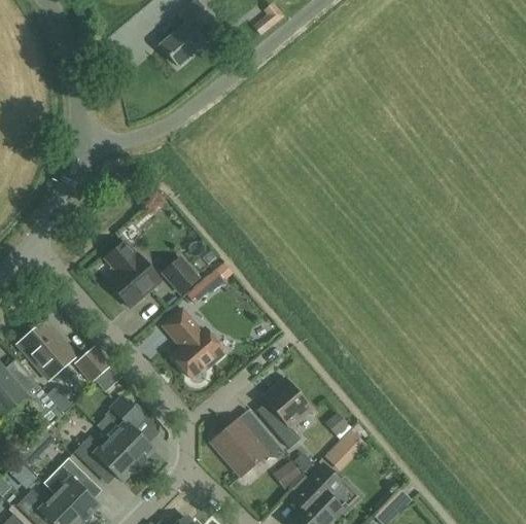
[(197,30),(212,16),(198,0),(196,0),(179,13),(186,22),(161,44),(178,65),(206,40),(197,30)]
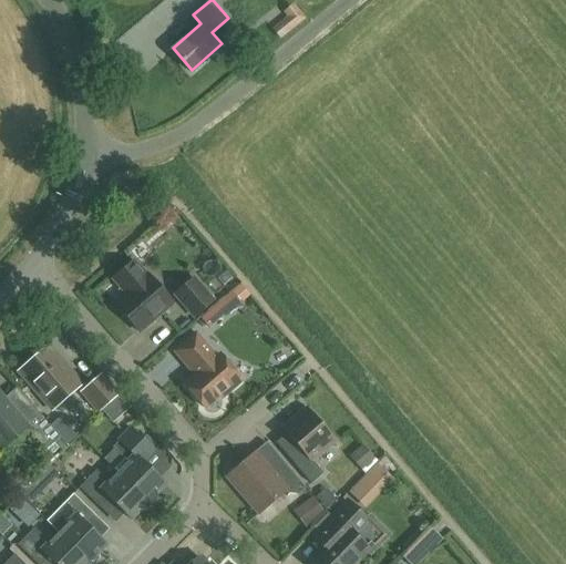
[(140,329),(173,300),(148,272),(147,274),(134,258),(114,276),(126,291),(115,301),(121,308),(121,313),(125,314),(140,329)]
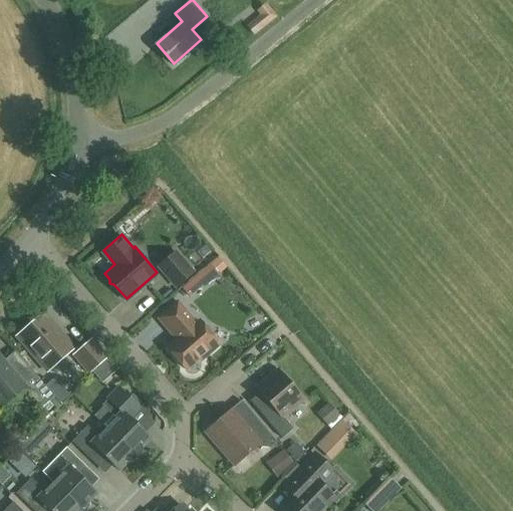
[(159,263),(177,284),(194,270),(176,249),(159,263)]
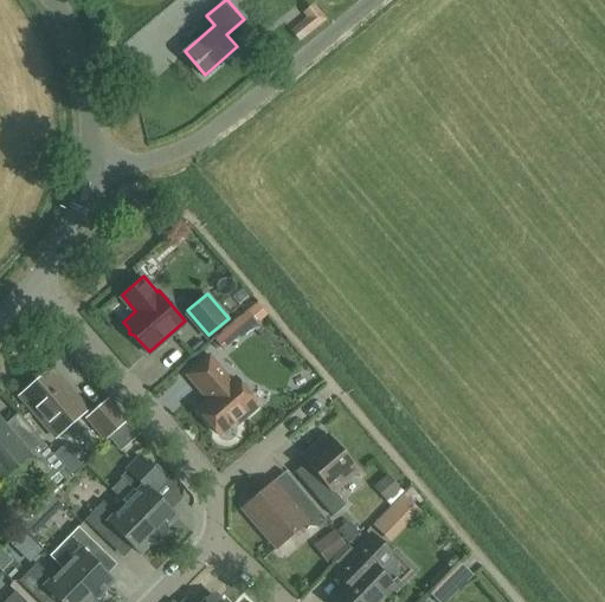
[(257,306),(227,321),(236,337),(265,323),(257,306)]
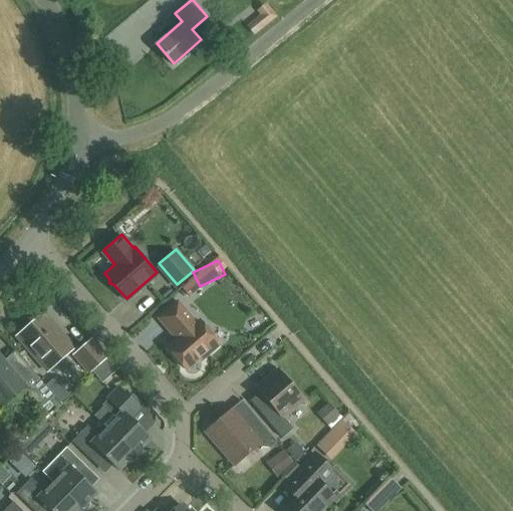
[(168,346),(187,367),(199,356),(201,358),(220,342),(200,318),(197,321),(179,299),(159,316),(178,337),(168,346)]
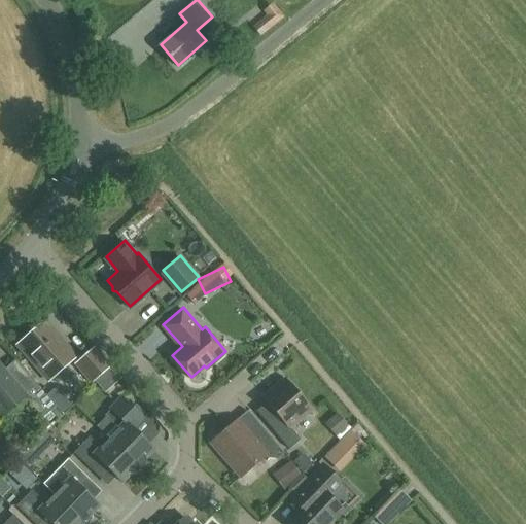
[(45,319),(19,342),(49,378),(76,355),(45,319)]
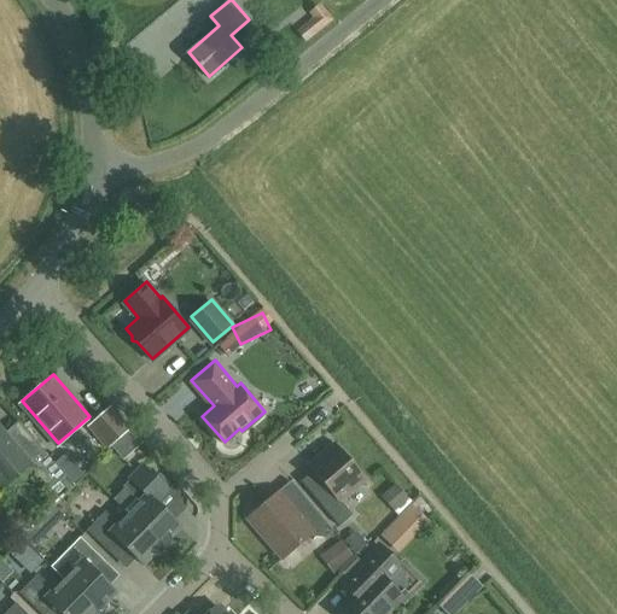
[(89,422),(109,444),(128,427),(110,405),(89,422)]
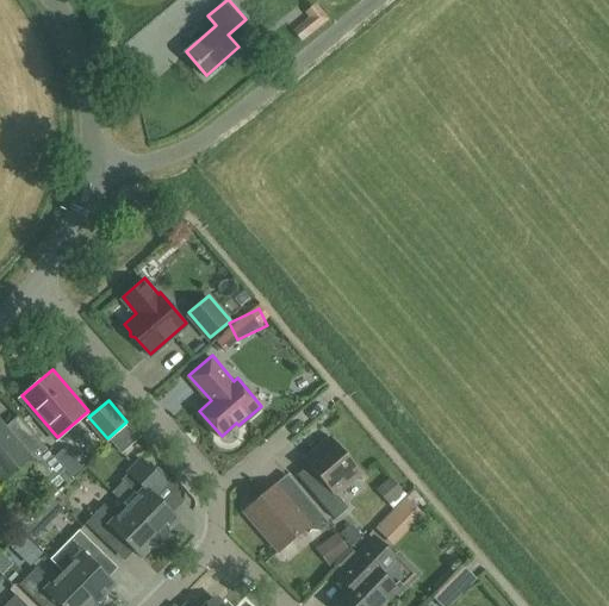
[(33,432),(20,444),(0,420),(0,473),(4,478),(29,456),(50,481),(64,468),(33,432)]
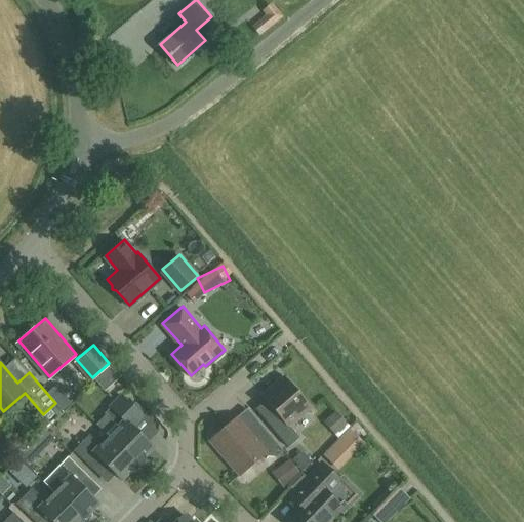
[(310,406),(284,375),(263,394),(282,417),(272,426),(288,445),(299,436),(289,424),(310,406)]
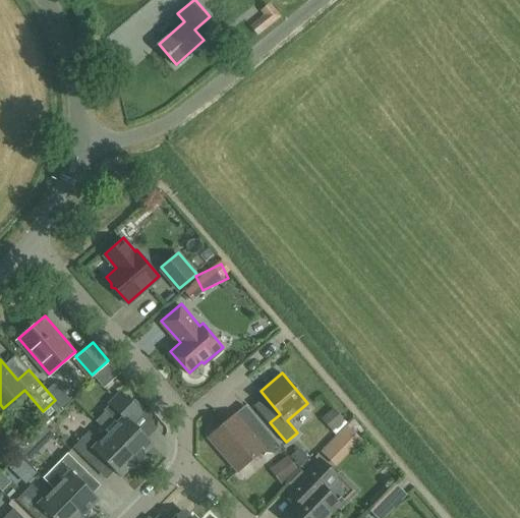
[(97,419),(109,432),(139,461),(143,456),(143,450),(152,442),(131,422),(142,412),(121,391),(104,409),(105,410),(97,419)]
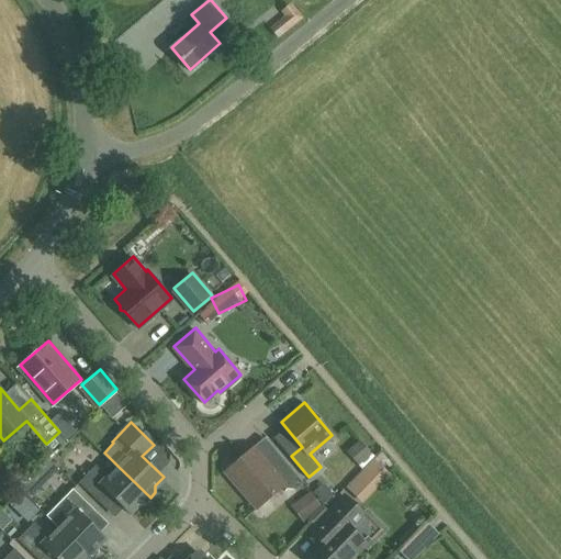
[(368,440),(357,446),(363,462),(376,457),(368,440)]
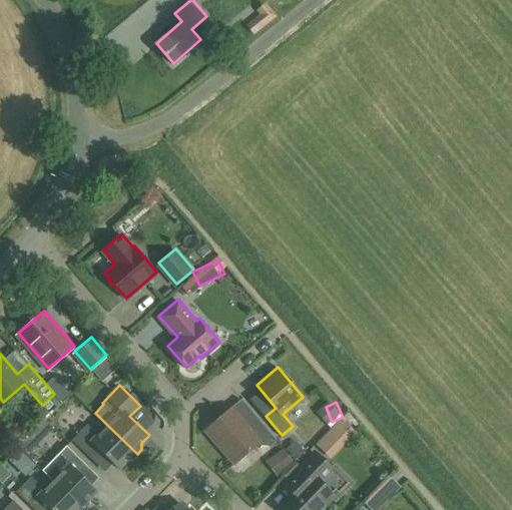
[(277,439),(253,412),(242,421),(230,407),(206,428),(235,461),(259,441),(261,444),(270,445),(277,439)]
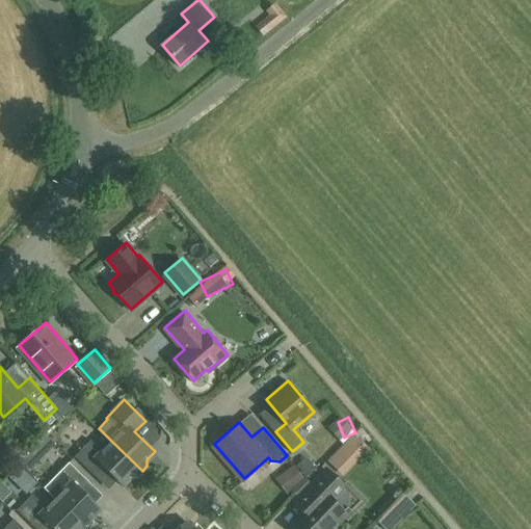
[(359,435),(334,458),(347,473),(373,450),(359,435)]
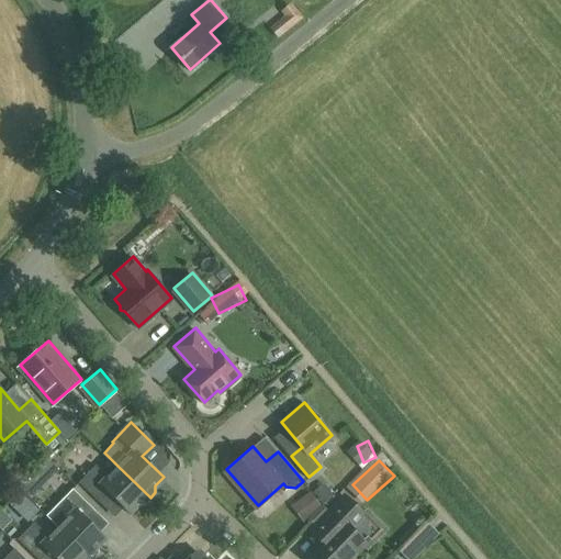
[(145,503),(150,498),(118,466),(108,474),(96,464),(79,480),(99,500),(109,491),(130,512),(138,503),(145,503)]
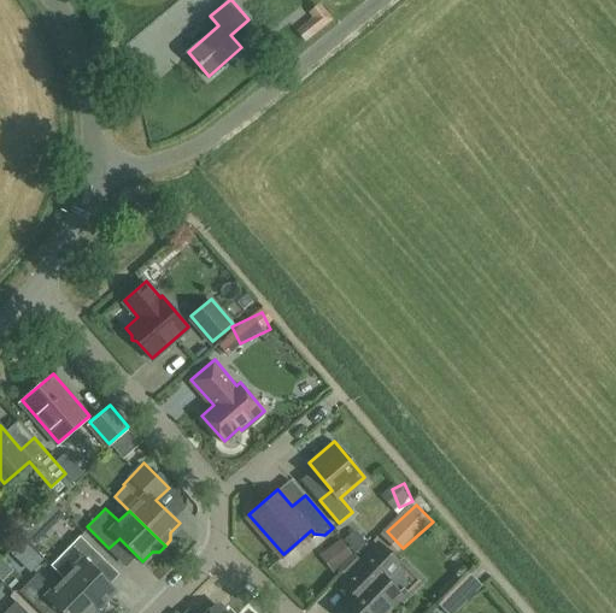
[(75,566),(65,576),(100,611),(106,606),(106,599),(116,589),(92,565),(103,555),(80,534),(62,553),(75,566)]
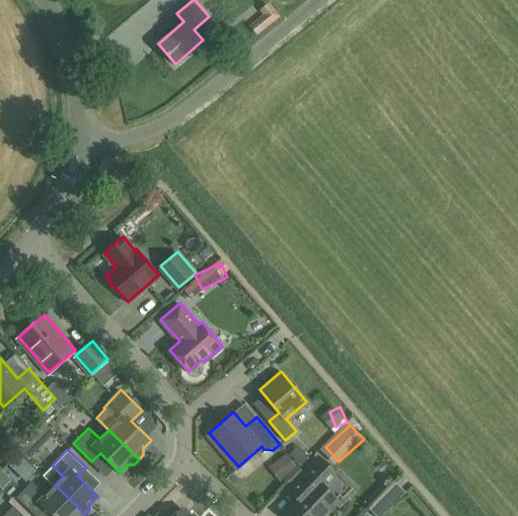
[(297,467),(287,452),(269,465),(280,481),(297,467)]
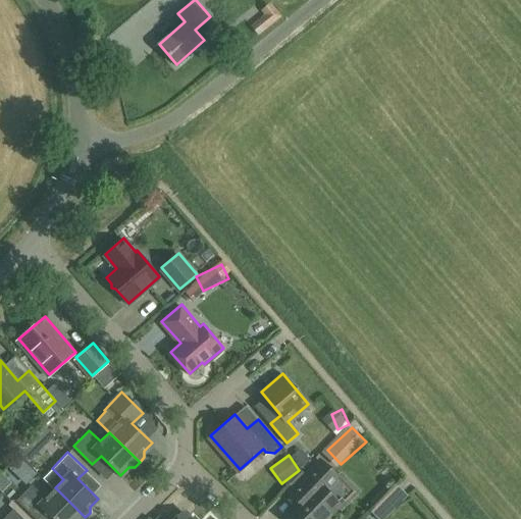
[(300,501),(287,515),(291,518),(323,518),(340,503),(326,490),(340,477),(321,459),(290,490),(300,501)]
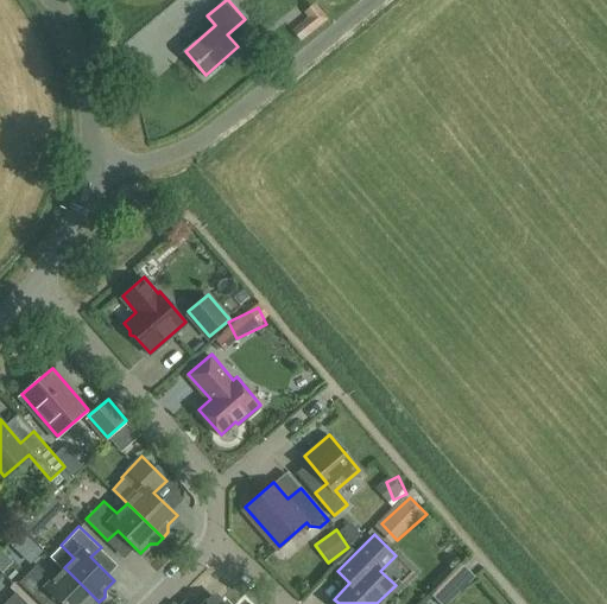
[(96,603),(99,602),(64,567),(54,578),(37,561),(19,580),(43,603),(44,603),(54,595),(63,603),(96,603)]
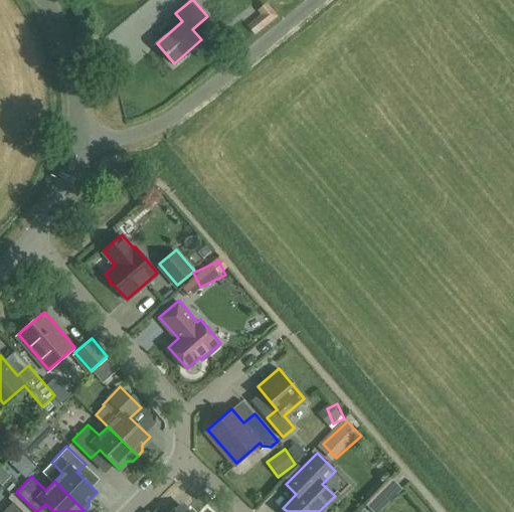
[(377,511),(402,488),(391,478),(366,503),(374,511),(377,511)]
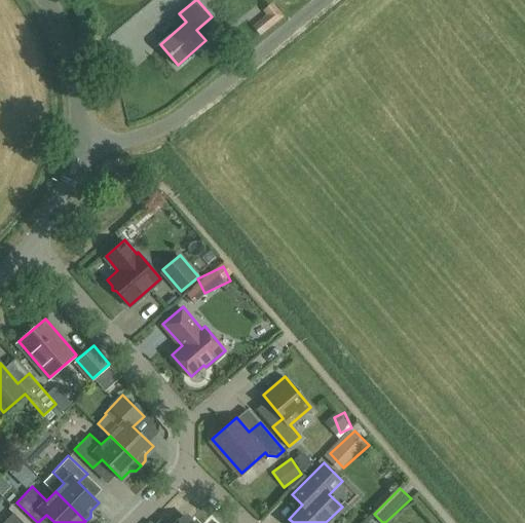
[(26,522),(13,512),(1,522),(26,522)]
